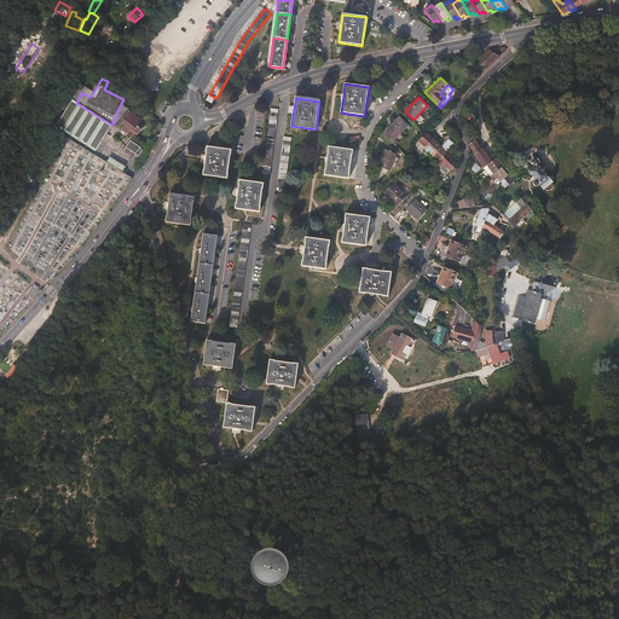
[(94,151),(111,125),(76,103),(73,99),(56,126),(94,151)]
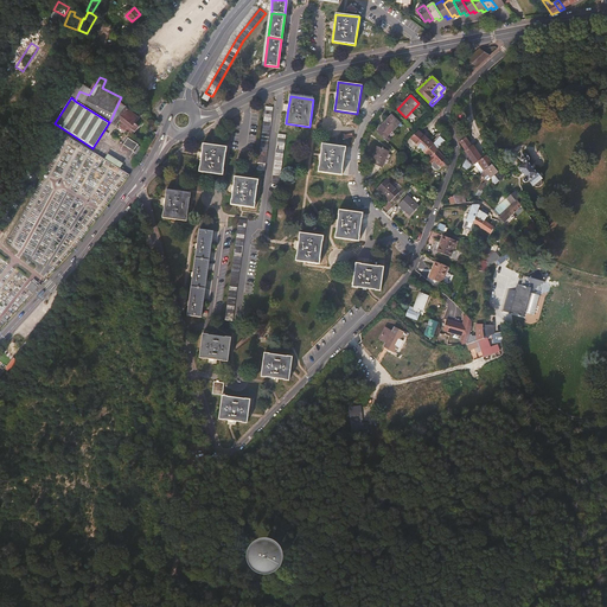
[(135,125),(125,115),(128,110),(119,102),(110,121),(117,125),(120,121),(122,123),(127,127),(134,133),(139,127),(135,125)]
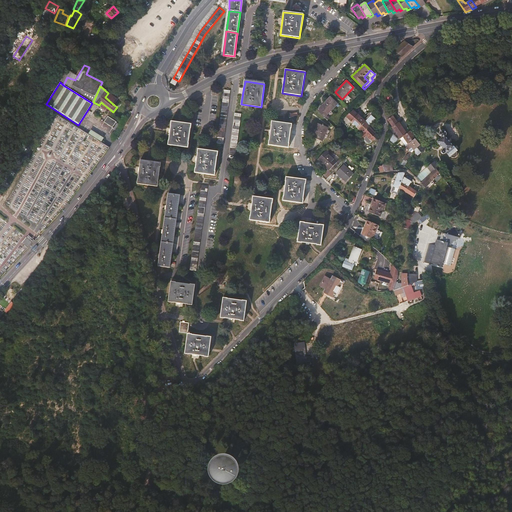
[(230,90),(224,90),(217,143),(223,144),(230,90)]
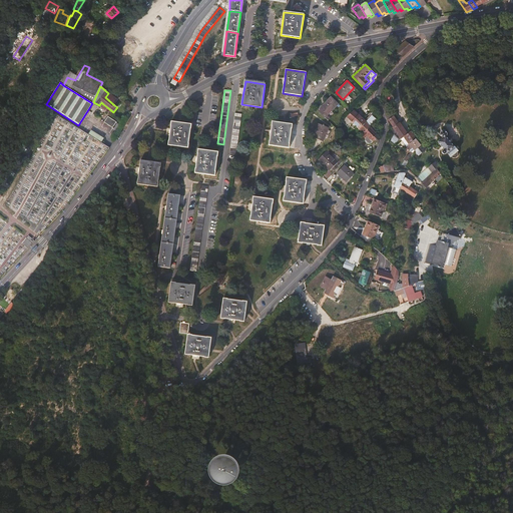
[(117,101),(108,93),(105,97),(114,105),(117,101)]
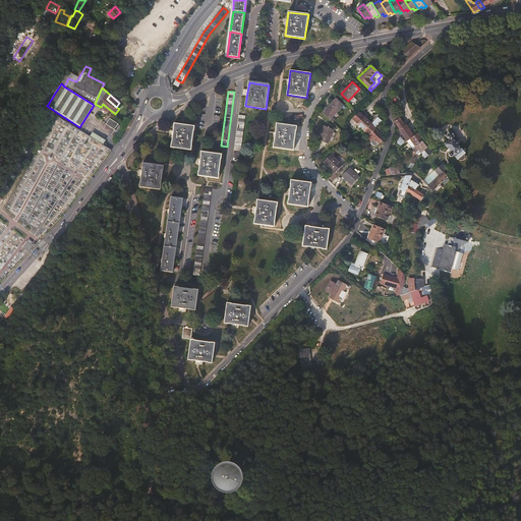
[(344,106),(337,98),(325,110),(326,111),(324,113),(334,122),(336,120),(333,117),(344,106)]
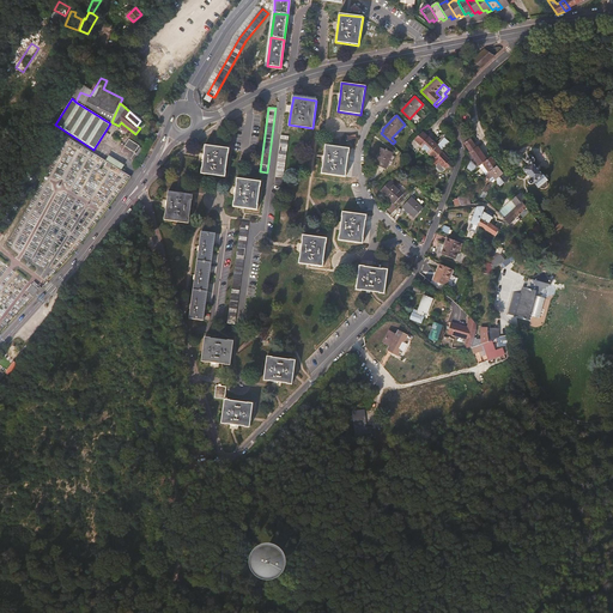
[(437,145),(423,132),(410,145),(416,151),(420,146),(435,159),(442,151),(450,143),(444,138),(437,145)]
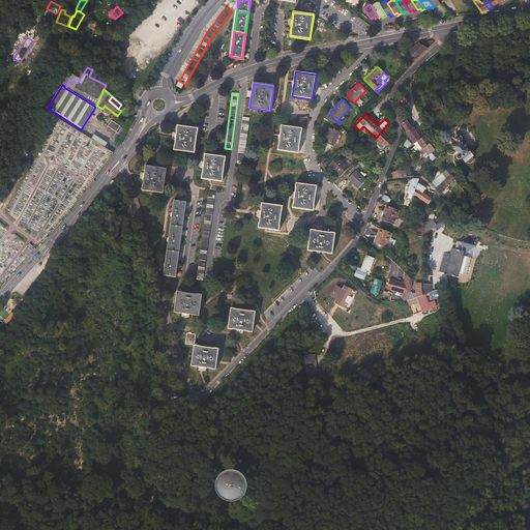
[(237,159),(244,160),(249,118),(243,117),(237,159)]
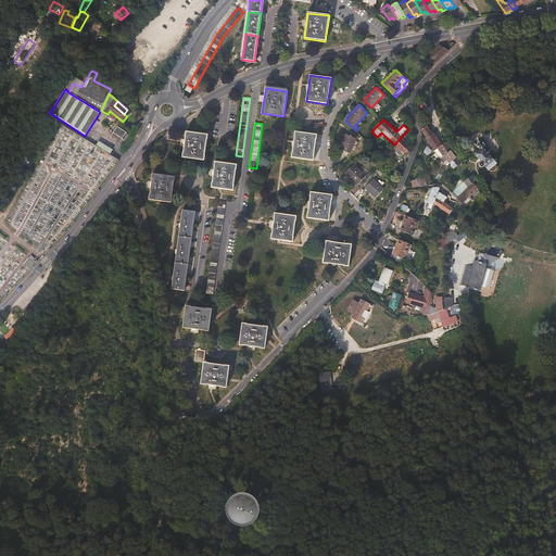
[(126,133),(116,127),(113,133),(122,139),(126,133)]
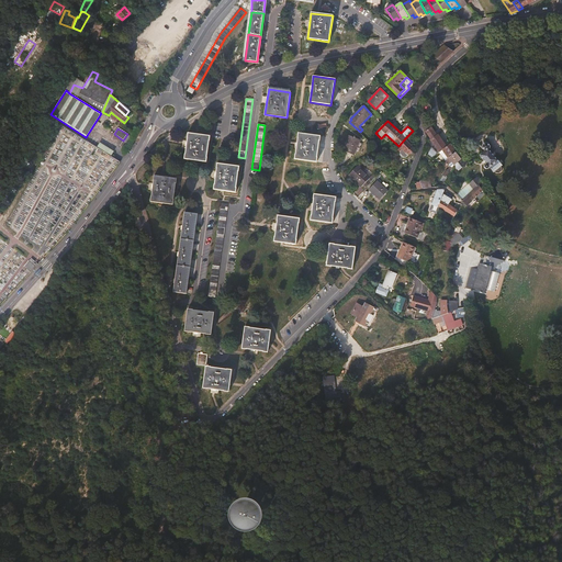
[(210,136),(189,133),(187,146),(184,159),(206,161),(210,136)]
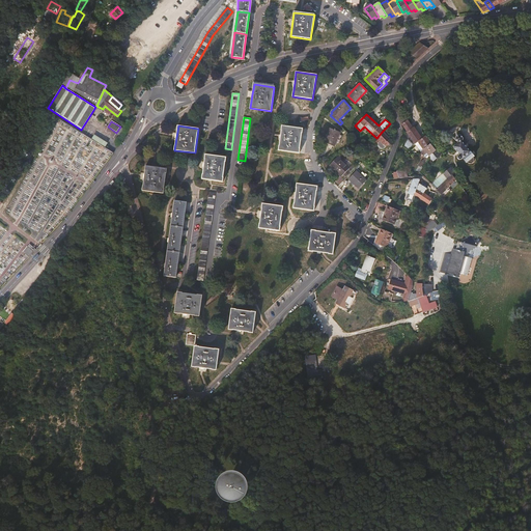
[(420,140),(412,130),(410,131),(407,126),(403,128),(407,133),(406,134),(413,144),(415,143),(420,140)]
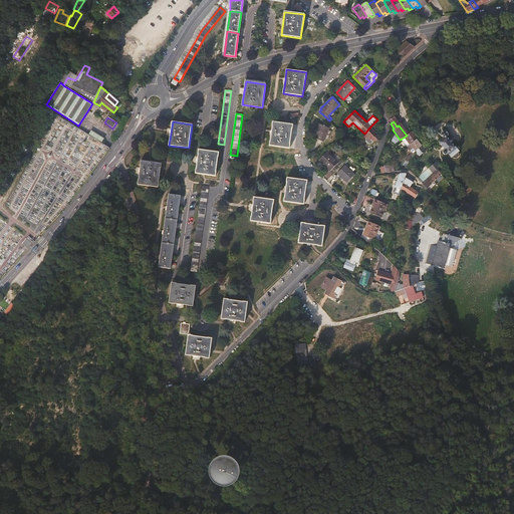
[(289,148),(292,124),(273,122),(272,133),(270,146),(289,148)]
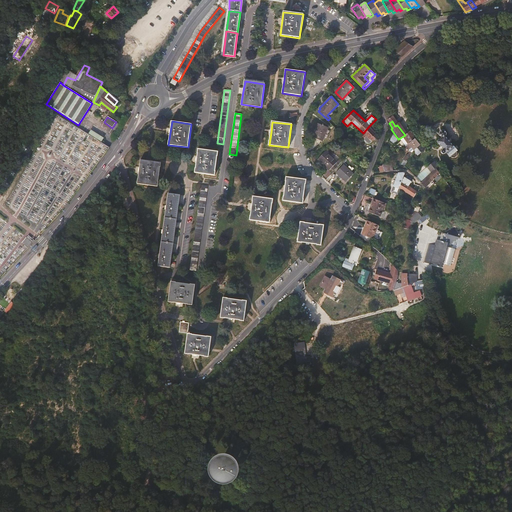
[(328,127),(317,123),(312,137),(322,141),(328,127)]
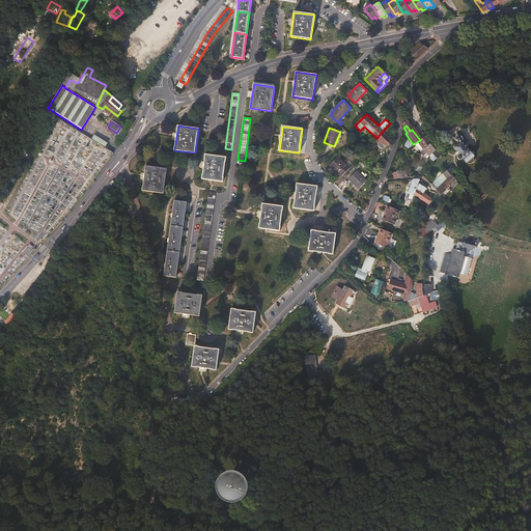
[(390,149),(394,141),(388,136),(383,131),(376,138),(375,139),(379,143),(380,141),(384,145),(385,144),(387,146),(390,149)]
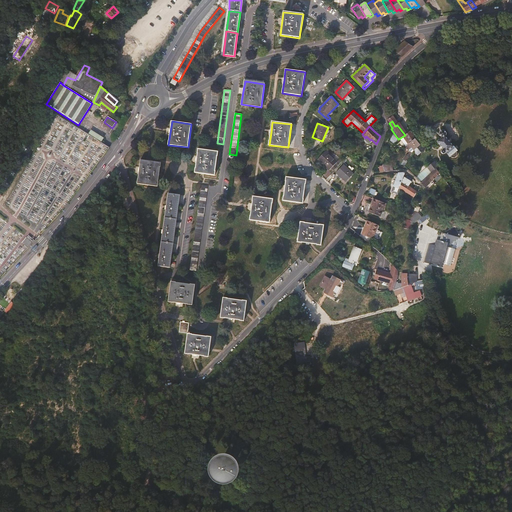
[(102,142),(104,138),(90,131),(88,135),(102,142)]
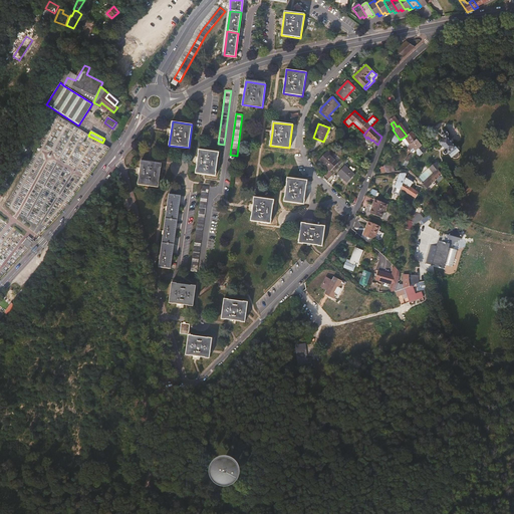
[(408,145),(416,141),(411,134),(407,136),(402,139),(406,146),(408,145)]
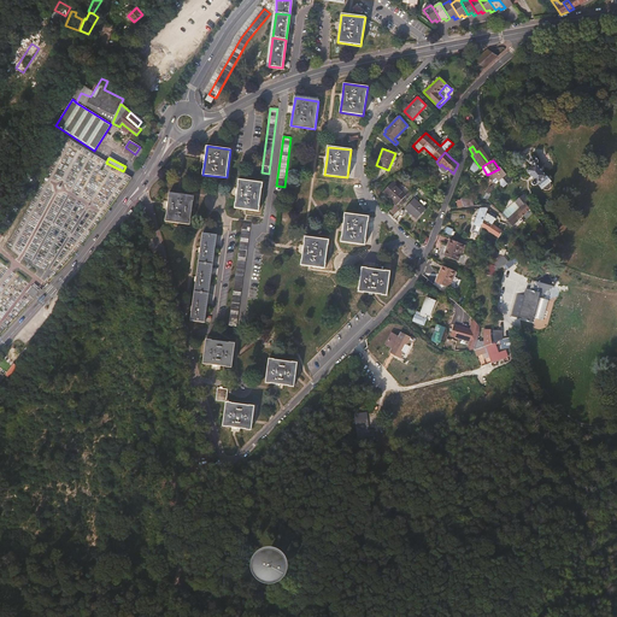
[(550,187),(551,184),(536,169),(538,166),(532,160),(528,164),(528,168),(532,171),(528,175),(544,192),(545,191),(546,192),(551,188),(550,187)]
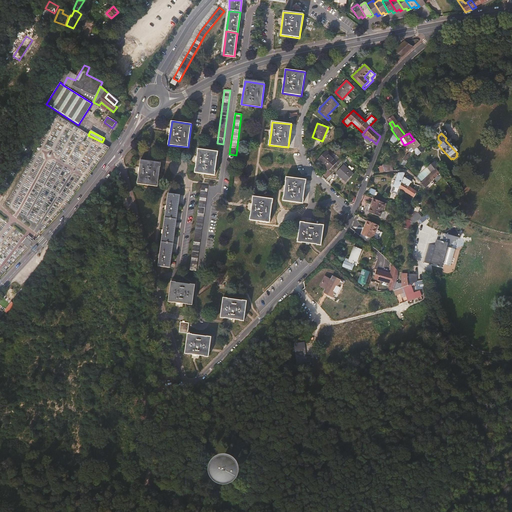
[(356,152),(362,143),(358,140),(352,149),(356,152)]
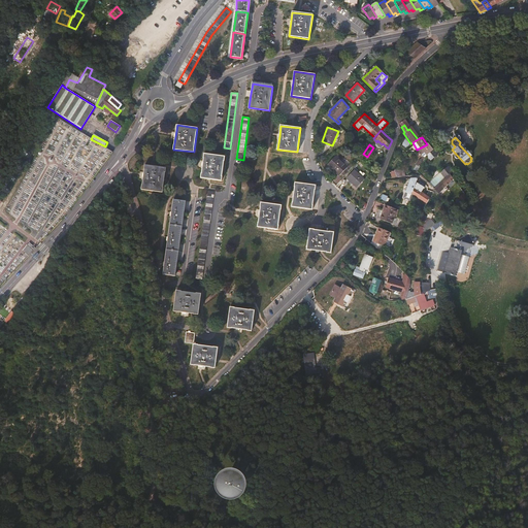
[(431,152),(427,144),(419,149),(424,156),(426,155),(431,152)]
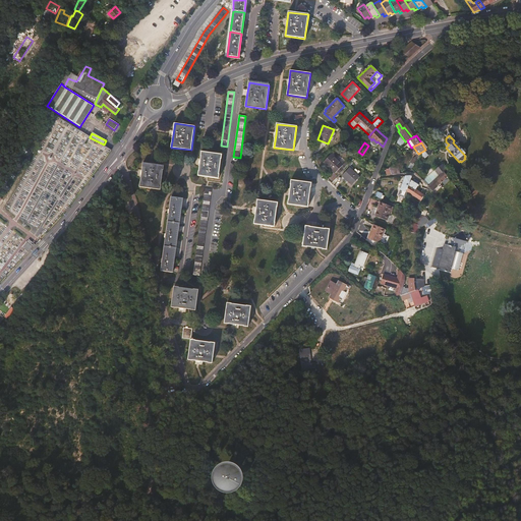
[(423,158),(430,153),(427,148),(425,150),(420,153),(423,158)]
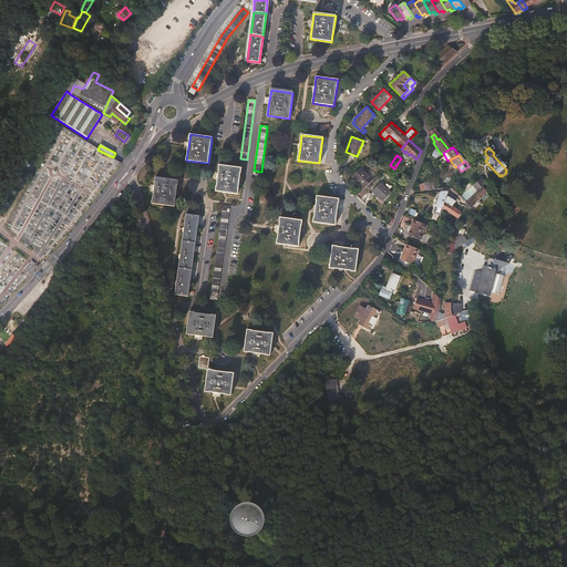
[(241,168),(219,165),(217,179),(216,191),(237,194),(241,168)]
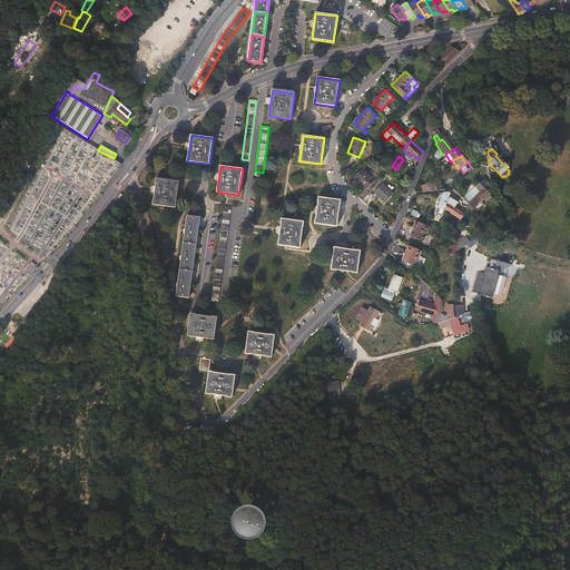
[(375,180),(363,168),(353,178),(366,189),(373,183),(375,180)]
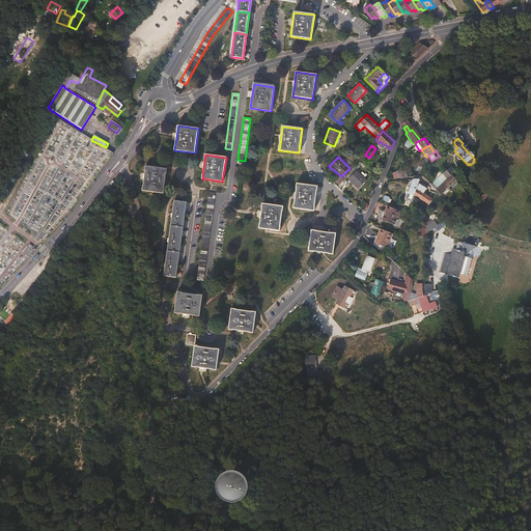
[(166,169),(146,166),(144,178),(142,191),(163,194),(166,169)]
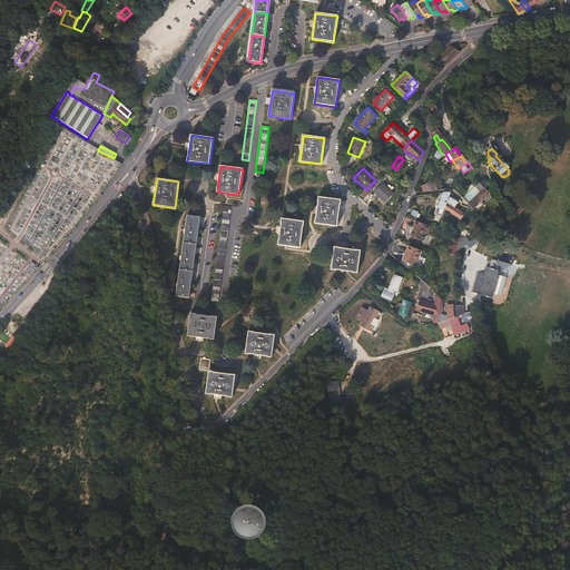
[(394,194),(383,183),(374,193),(385,203),(394,194)]
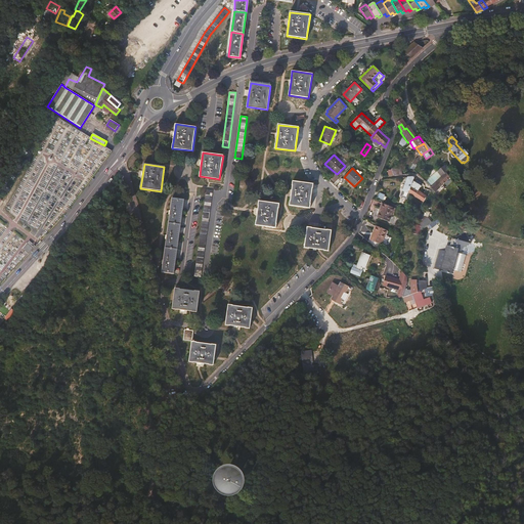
[(451,179),(445,173),(438,180),(441,183),(446,179),(449,181),(451,179)]
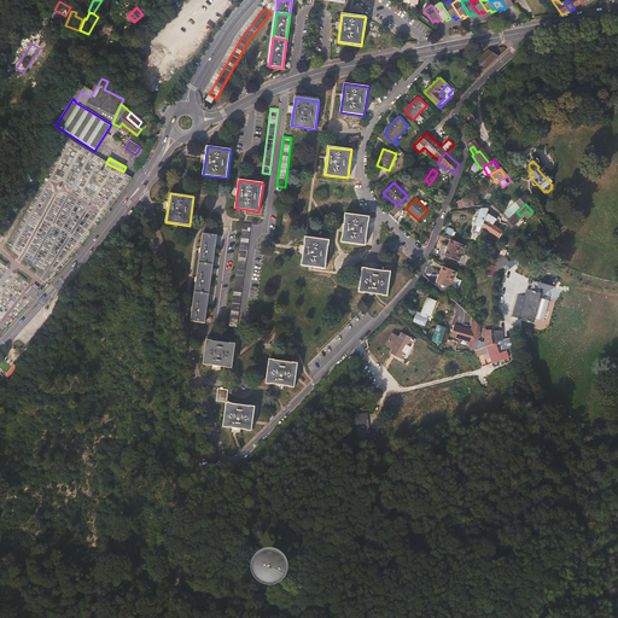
[(482,227),(487,215),(489,210),(484,209),(481,209),(478,217),(476,216),(473,220),(476,222),(472,227),(481,232),(482,227)]
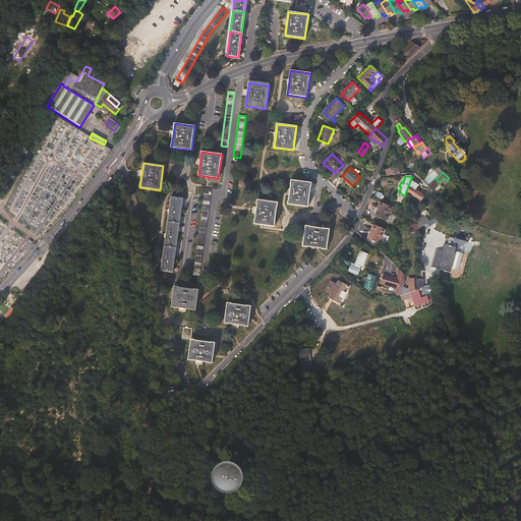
[(310,180),(291,177),(289,189),(288,200),(307,204),(310,180)]
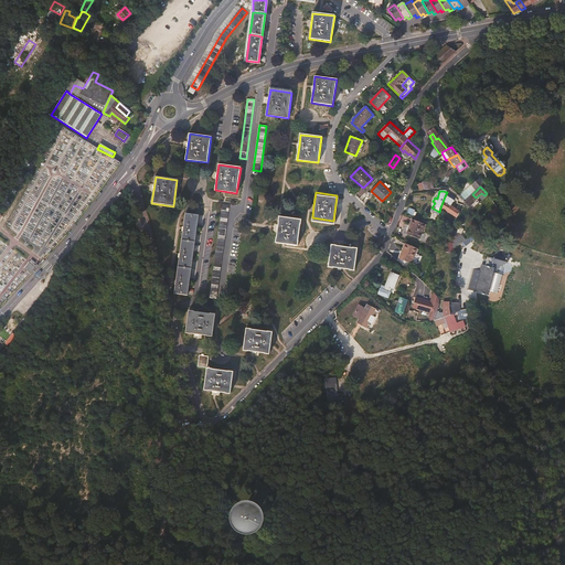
[(478,209),(487,199),(484,195),(481,193),(476,198),(471,202),(478,209)]
